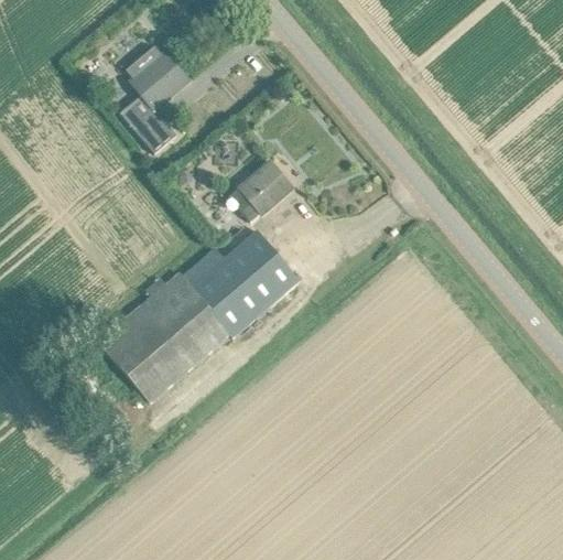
[(120,111),(134,125),(157,151),(161,149),(177,135),(155,109),(191,81),(166,51),(163,54),(157,46),(128,70),(133,77),(131,79),(142,93),(120,111)]
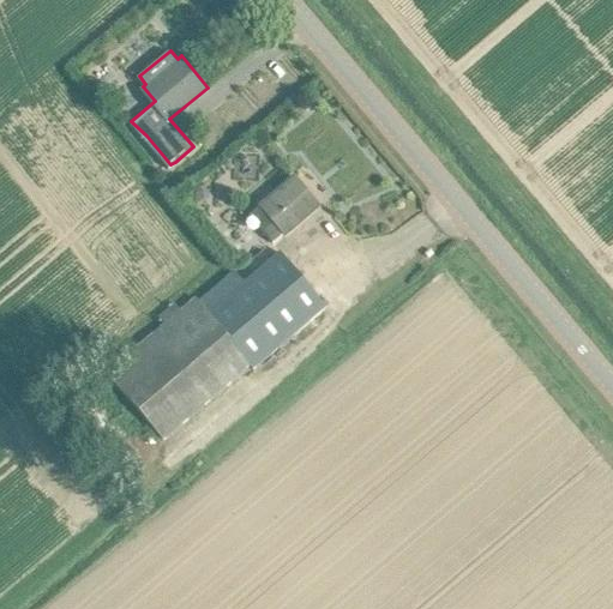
[(286,233),(320,204),(295,175),(251,211),(274,241),(286,231),(286,233)]
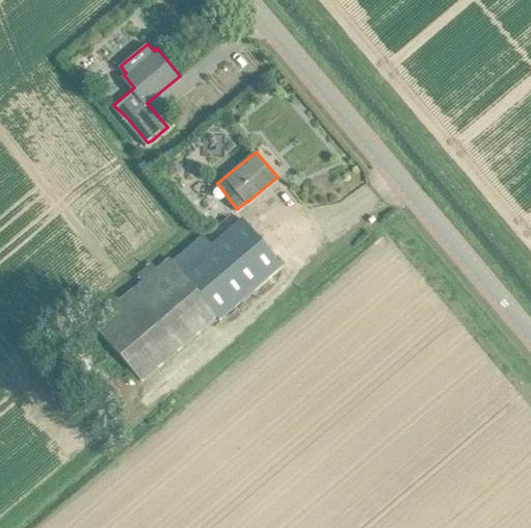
[(171,156),(161,164),(168,175),(176,170),(177,162),(171,156)]
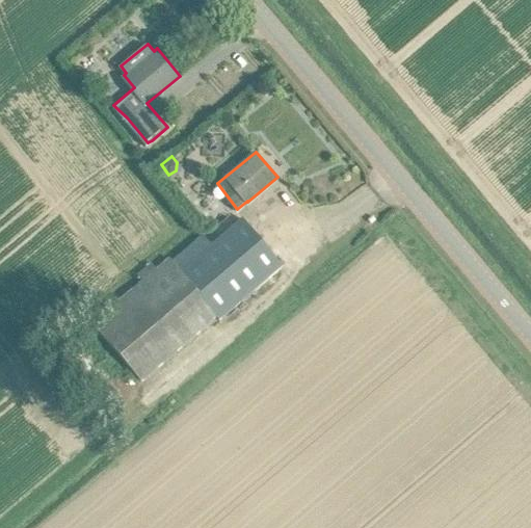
[(284,263),(243,215),(212,241),(202,229),(169,257),(167,254),(154,265),(148,259),(134,269),(140,276),(91,319),(128,363),(141,378),(217,314),(219,316),(284,263)]
